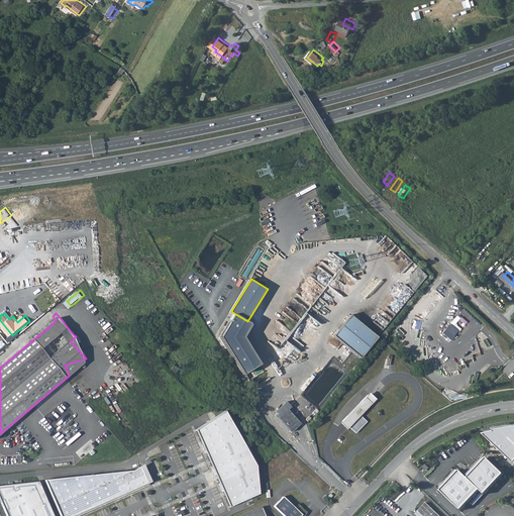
[(352,314),(335,335),(363,357),(380,336),(352,314)]
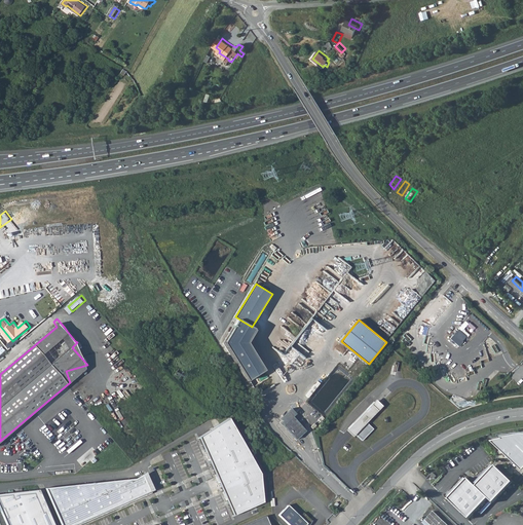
[(252,327),(241,321),(228,343),(252,381),(267,370),(252,343),(258,330),(252,327)]
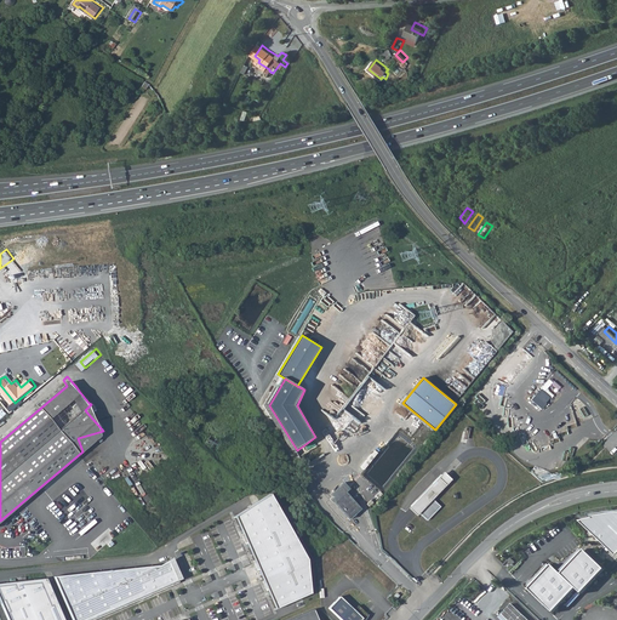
[(536,392),(531,398),(542,408),(547,402),(536,392)]
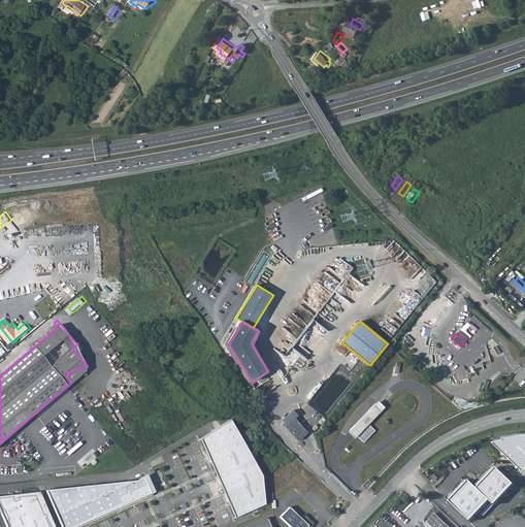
[(88,366),(66,372),(70,384),(89,367),(88,366)]
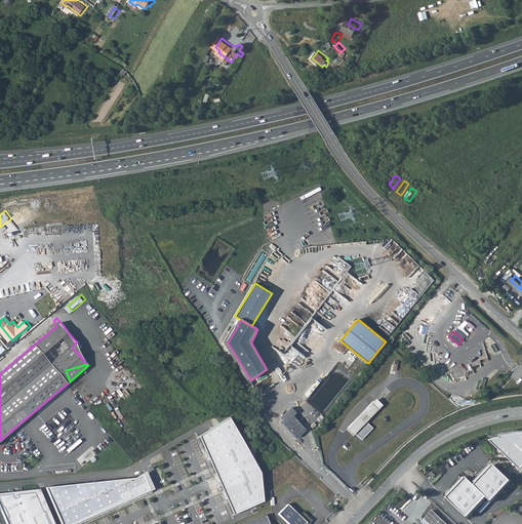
[(365,440),(377,428),(371,421),(387,404),(382,399),(379,398),(376,400),(350,429),(353,431),(357,435),(359,433),(365,440)]
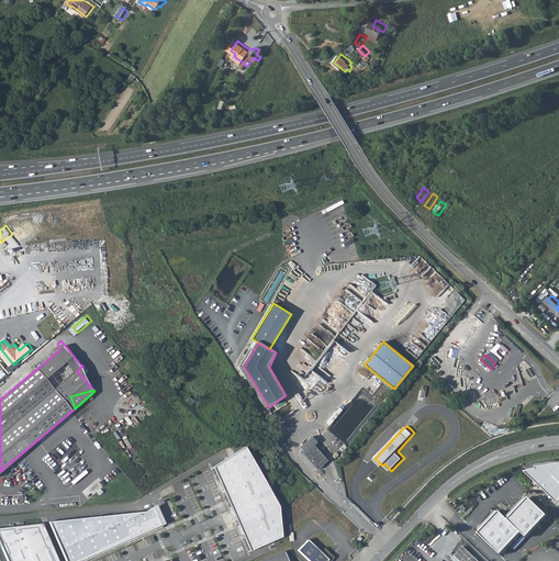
[(331,459),(317,444),(321,441),(316,436),(305,446),(306,448),(304,450),(321,469),(331,459)]
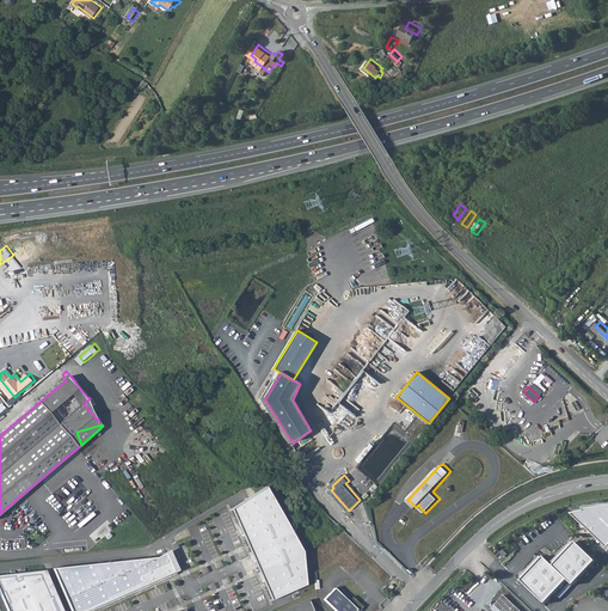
[(308,584),(305,550),(271,490),(234,508),(274,599),(294,590),(301,587),(308,584)]
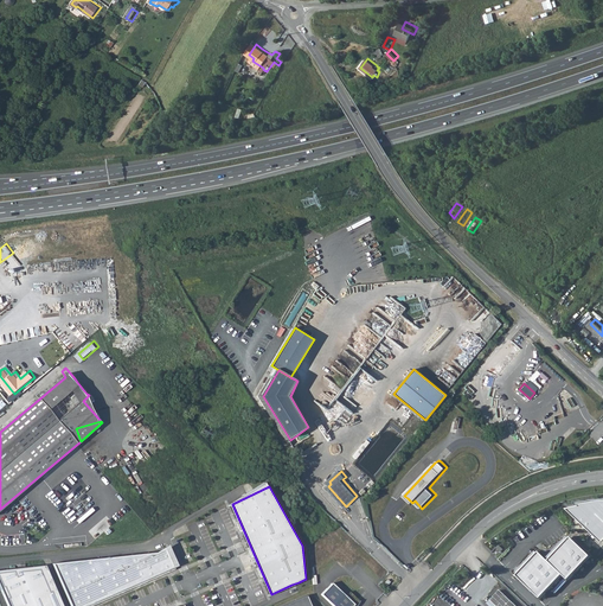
[(602,502),(594,503),(583,505),(585,508),(575,509),(582,516),(581,517),(595,531),(597,529),(602,534),(602,502)]
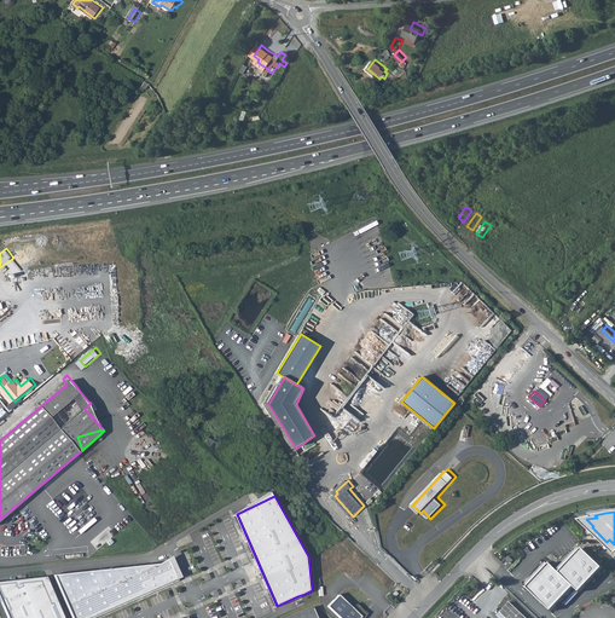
[(602,562),(581,543),(576,548),(575,547),(568,553),(591,575),(602,562)]
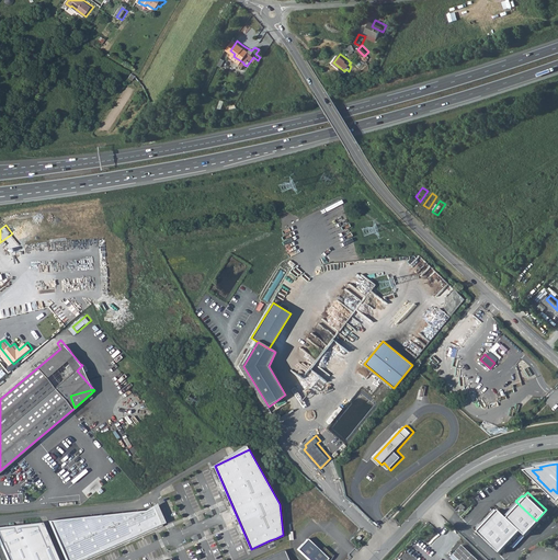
[(536,521),(515,501),(510,507),(511,510),(507,514),(520,527),(525,532),(536,521)]
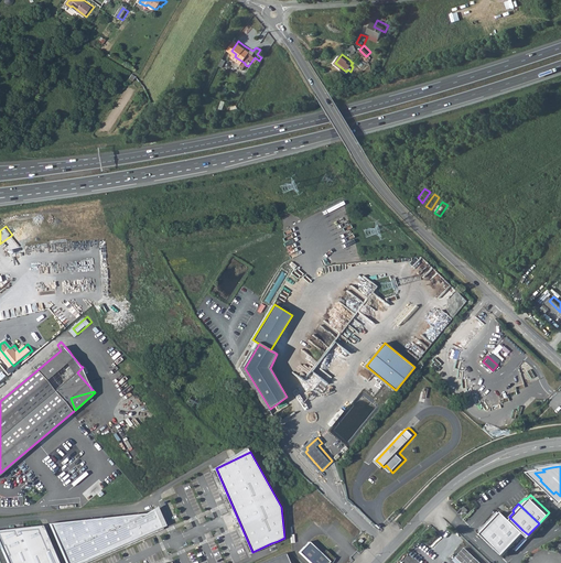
[(522,530),(509,517),(502,508),(496,513),(495,511),(488,518),(513,541),(522,530)]
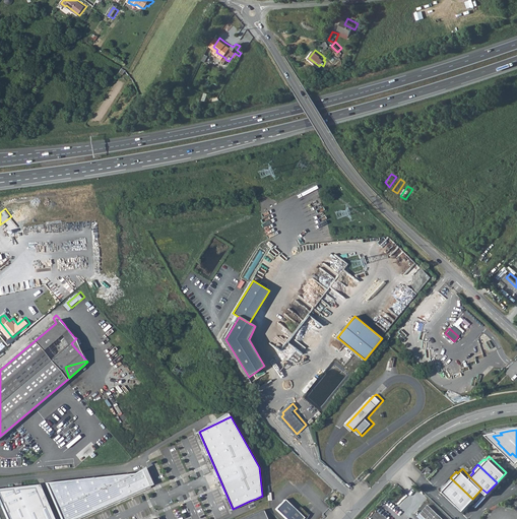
[(72,518),(151,487),(144,471),(136,474),(48,481),(62,518),(72,518)]
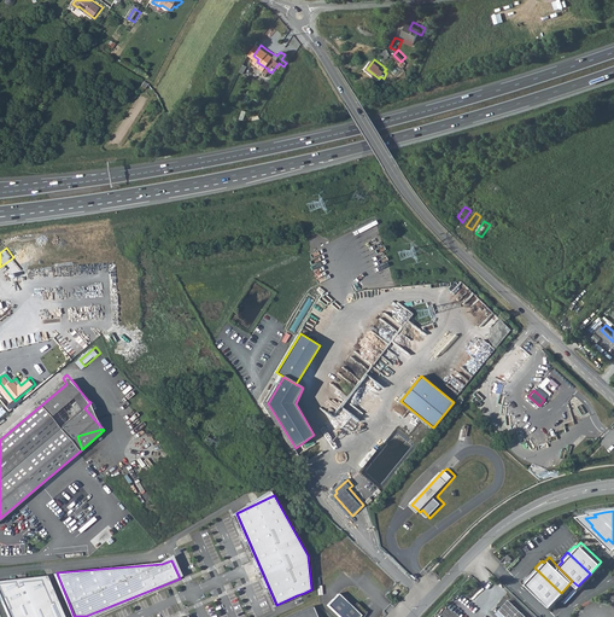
[(561,593),(534,568),(528,575),(530,576),(525,581),(549,604),(561,593)]
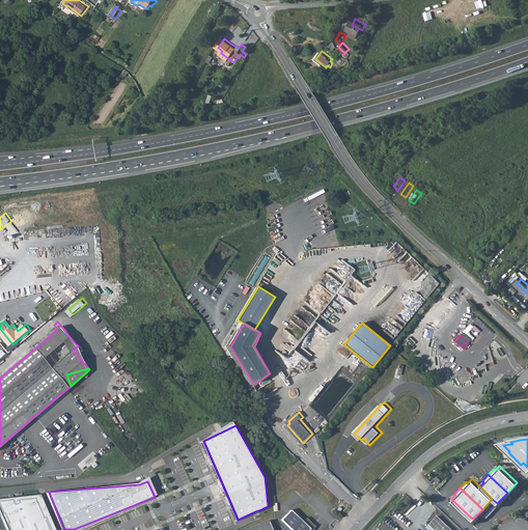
[(56,529),(42,494),(0,498),(0,509),(8,529),(56,529)]
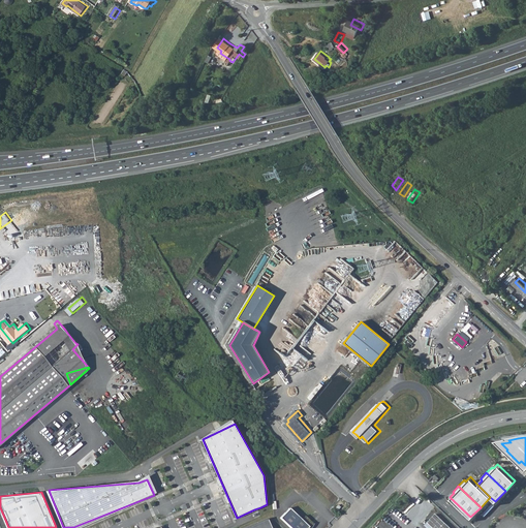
[(305,519),(292,506),(282,517),(294,527),(311,527),(312,527),(313,527),(313,526),(314,526),(314,525),(315,525),(315,524),(316,522),(308,515),(305,519)]
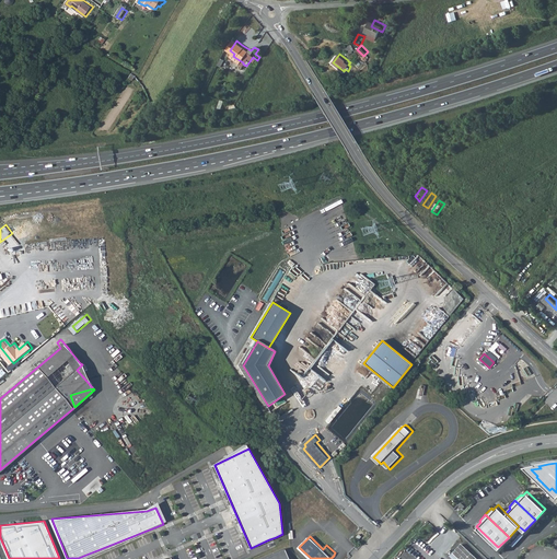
[(480,558),(464,543),(453,555),(457,558),(480,558)]
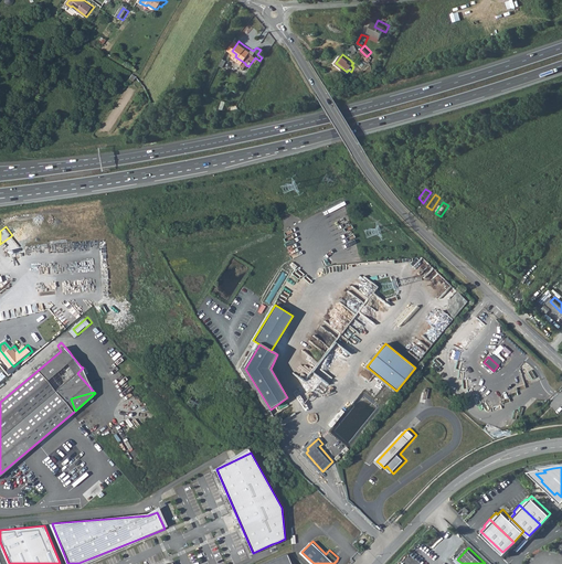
[(293,563),(288,553),(264,563),(263,563),(297,563),(296,563),(293,563)]
